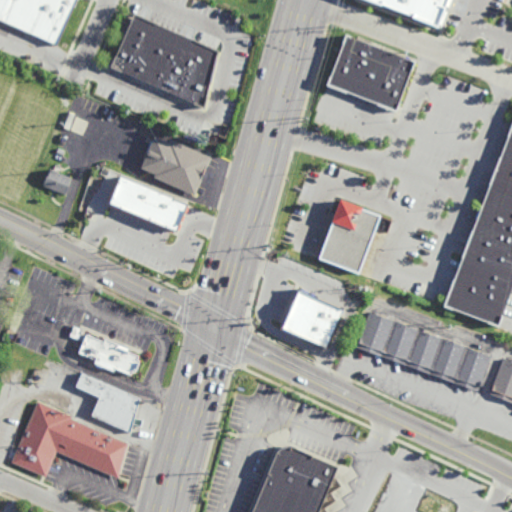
[(0,0),(0,21),(56,46),(76,0),(0,0)]
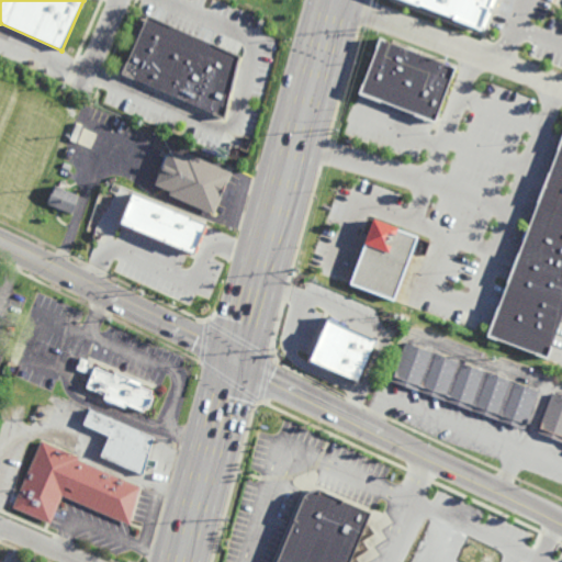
[(391,0),(493,0),(481,34),(391,0)]
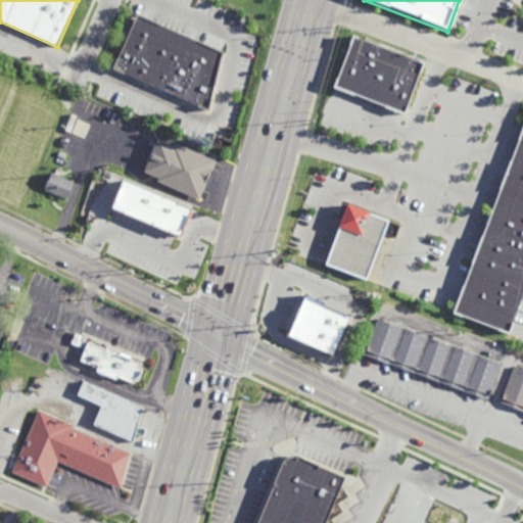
[(226,53),(210,112),(113,68),(138,14),(226,53)]
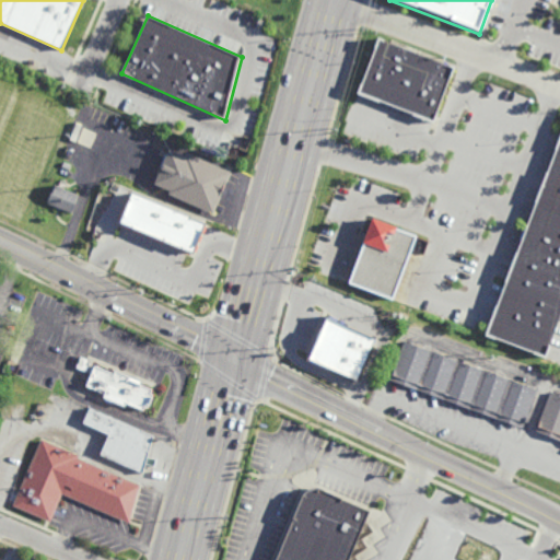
[(435,121),(359,92),(361,84),(362,84),(375,49),(374,49),(378,37),(385,39),(385,41),(456,68),(435,121)]
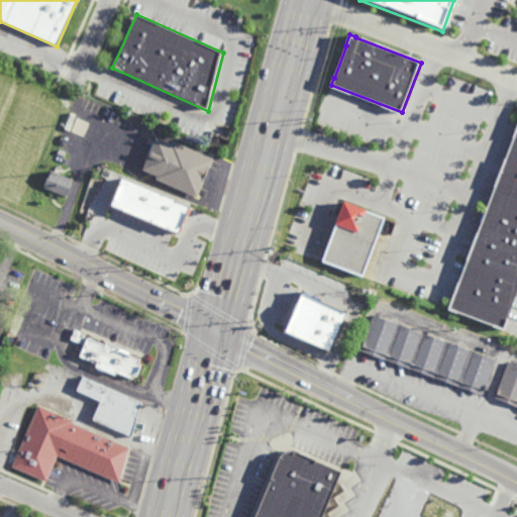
[(516,299),(504,333),(447,310),(516,130),(516,299)]
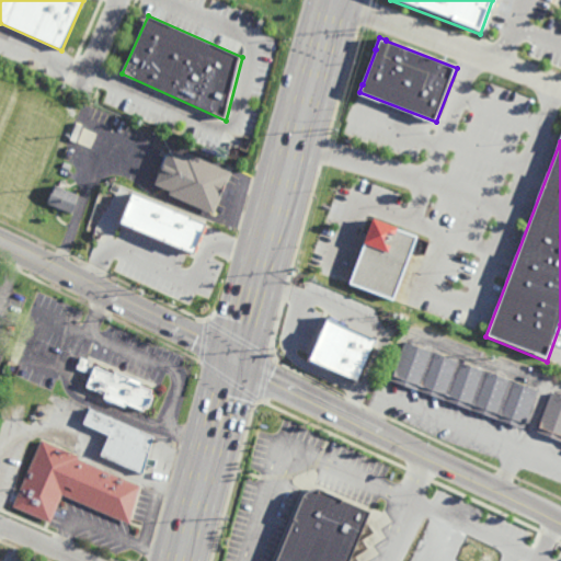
[(187,159),(189,156),(232,174),(215,215),(171,195),(172,192),(157,185),(164,168),(162,167),(165,159),(167,160),(170,151),(187,159)]
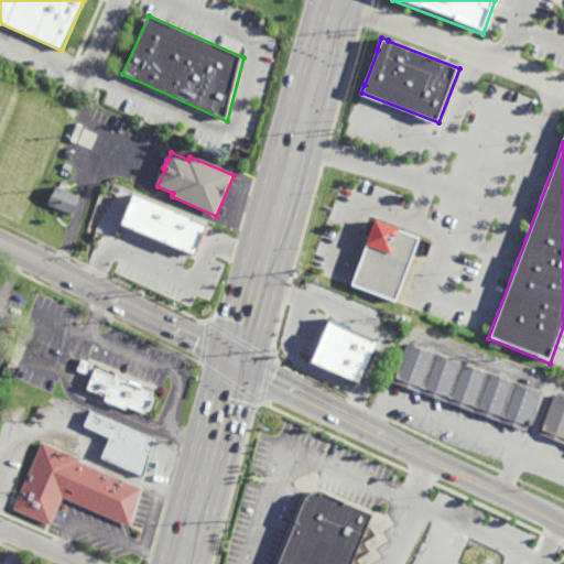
[(69,172),(62,170),(64,163),(72,166),(69,172)]
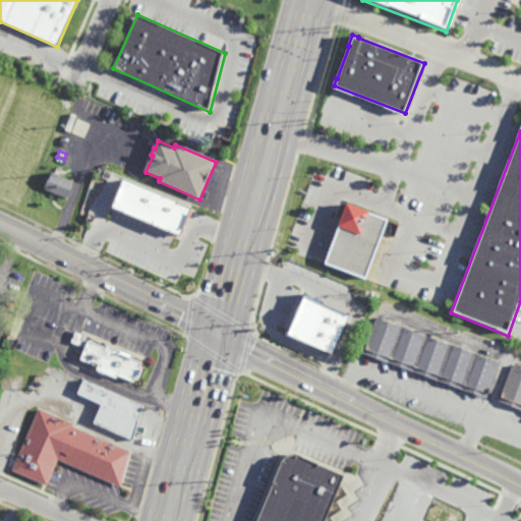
[(66,199),(57,195),(56,197),(52,195),(52,194),(43,190),(51,172),(73,181),(66,199)]
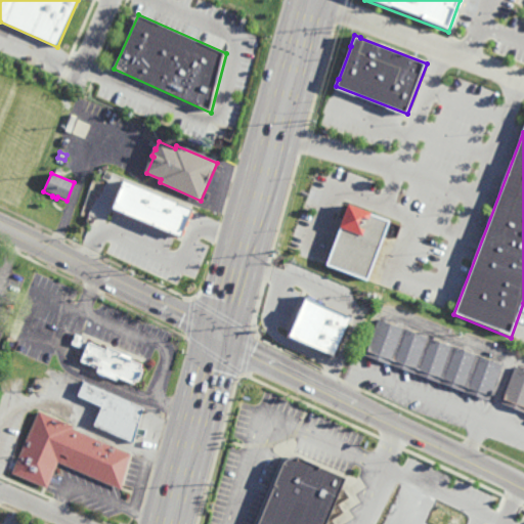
[(191,210),(123,180),(111,209),(179,238),(191,210)]
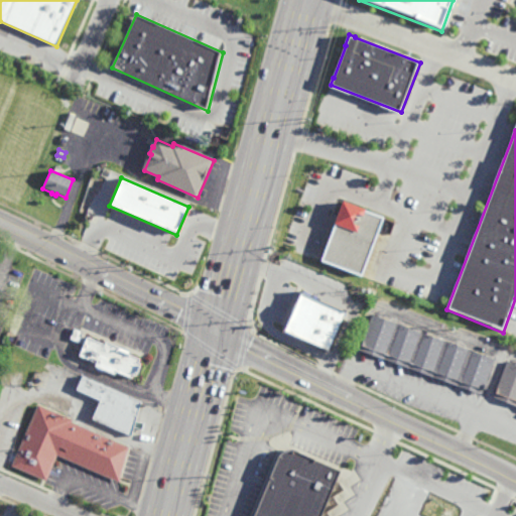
[(100,226),(88,220),(98,198),(110,204),(100,226)]
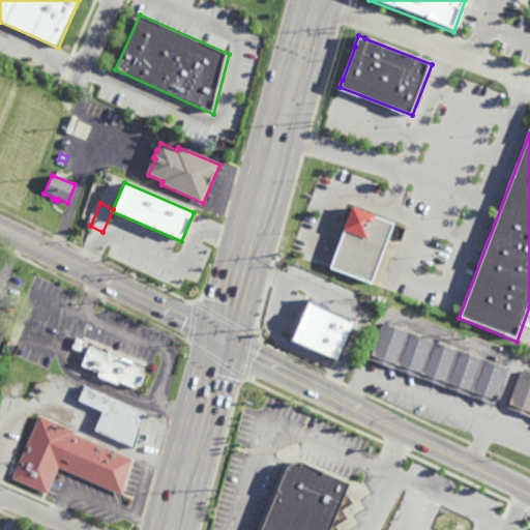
[(353,208),(393,223),(371,282),(330,266),(353,208)]
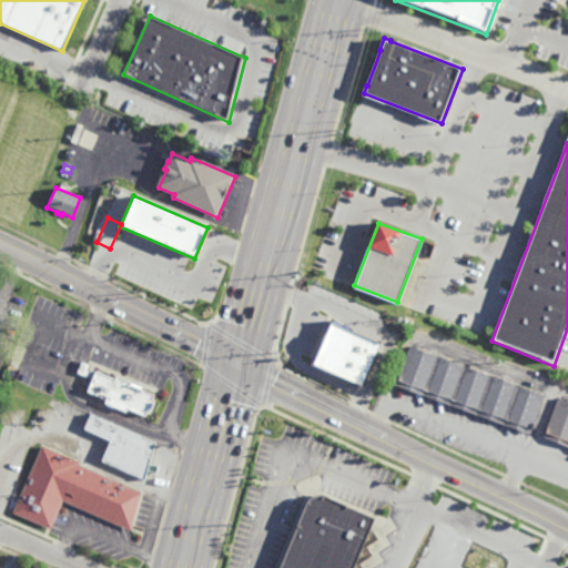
[(363,386),(379,343),(331,323),(313,366),(363,386)]
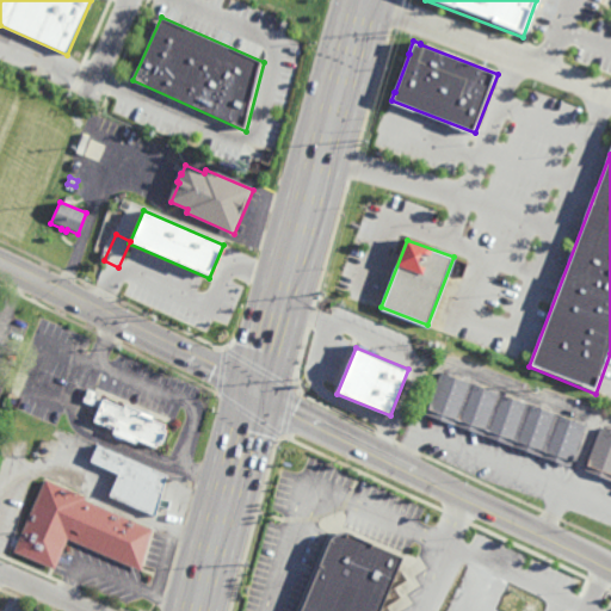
[(571,467),(425,415),(440,372),(586,424),(571,467)]
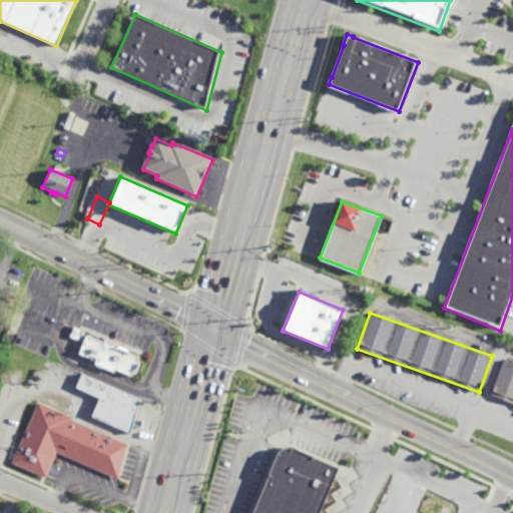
[(103,342),(104,339),(127,349),(126,351),(142,358),(141,360),(144,361),(141,369),(140,368),(138,373),(139,373),(136,380),(133,378),(132,380),(116,373),(115,377),(91,367),(93,363),(76,356),(82,344),(69,338),(74,328),(103,342)]
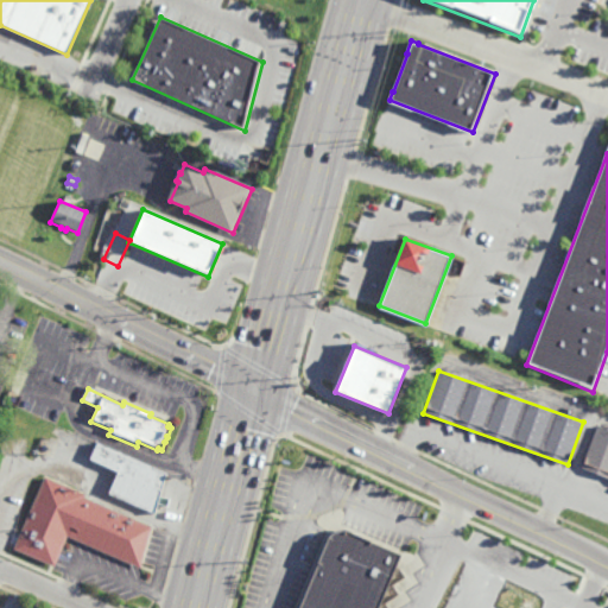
[(607,479),(581,469),(597,425),(607,429),(607,479)]
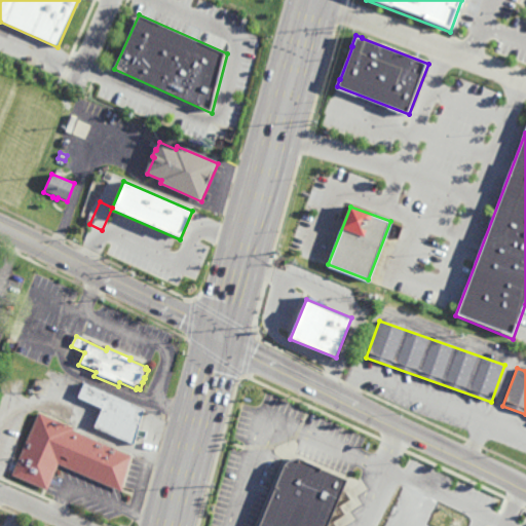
[(136,445),(94,427),(98,417),(96,416),(100,406),(78,398),(84,382),(145,407),(136,445)]
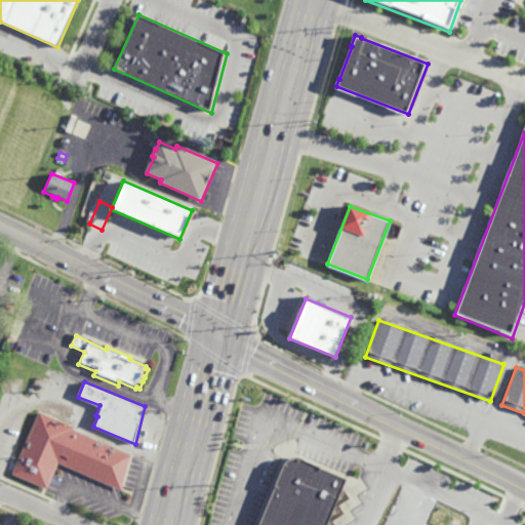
[(74,427),(73,428),(132,454),(122,490),(59,463),(47,489),(11,474),(39,411),(74,427)]
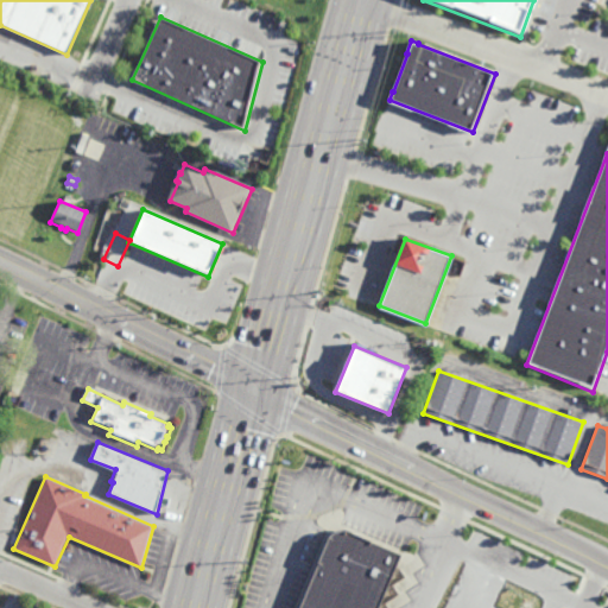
[(371,538),(371,539),(401,552),(378,607),(299,607),(318,561),(318,559),(327,537),(330,532),(334,530),(339,527),(342,527),(348,527),(371,538)]
